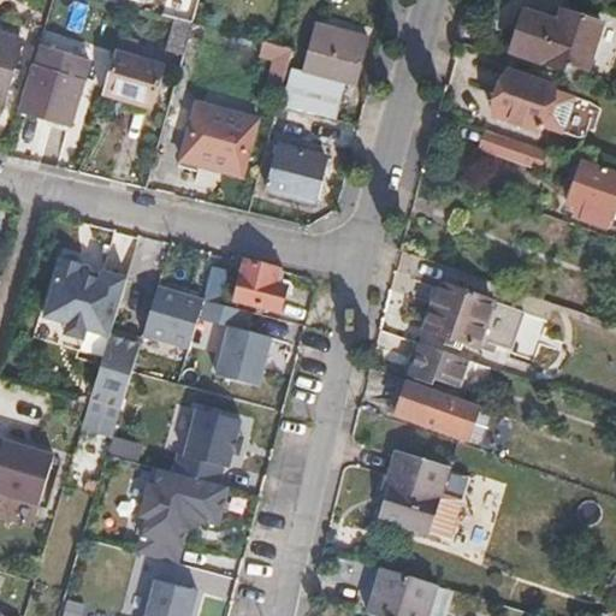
[(582,83),(600,23),(560,10),(557,21),(523,10),(508,58),(582,83)]
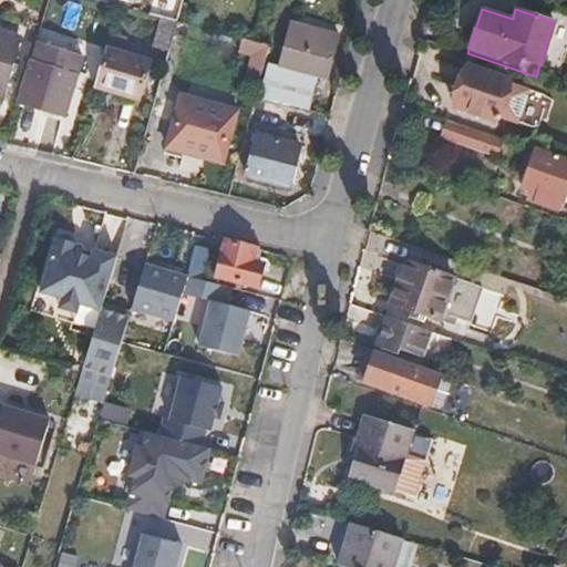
[(172,20),(156,18),(150,49),(165,51),(172,20)]
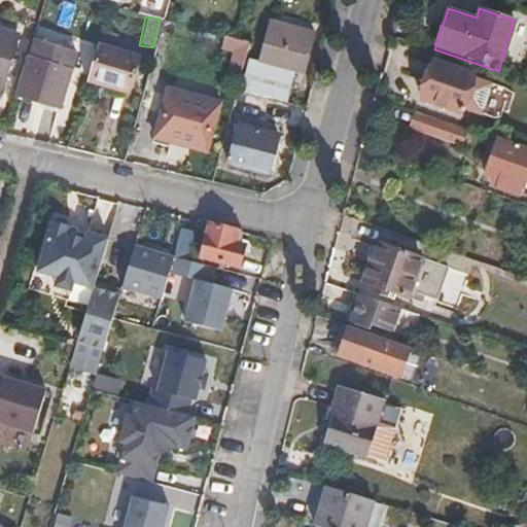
[(286,101),(294,68),(305,71),(315,31),(269,19),(259,59),(265,61),(264,66),(248,61),(242,89),(286,101)]
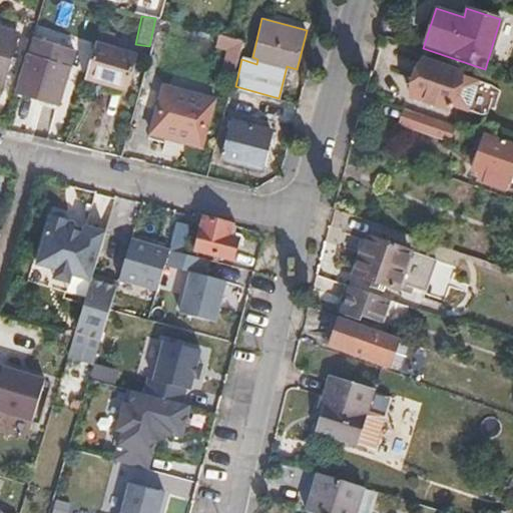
[(0,81),(4,83),(19,33),(0,28),(0,81)]
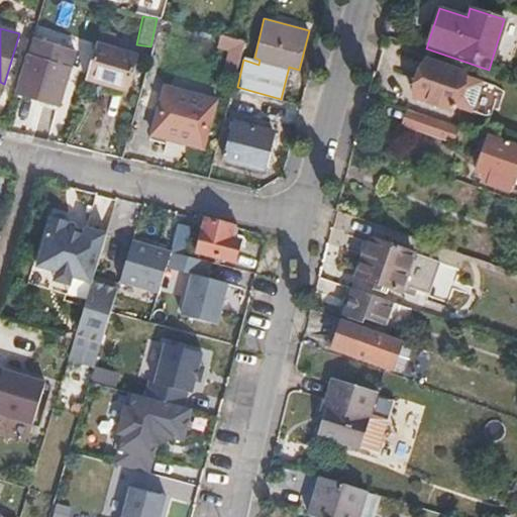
[(237,67),(240,38),(216,36),(214,49),(224,50),(223,66),(237,67)]
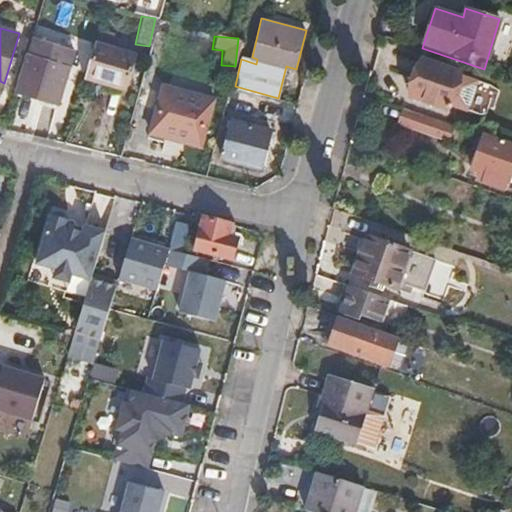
[(60,94),(72,48),(37,37),(33,56),(26,54),(16,91),(40,98),(42,89),(60,94)]
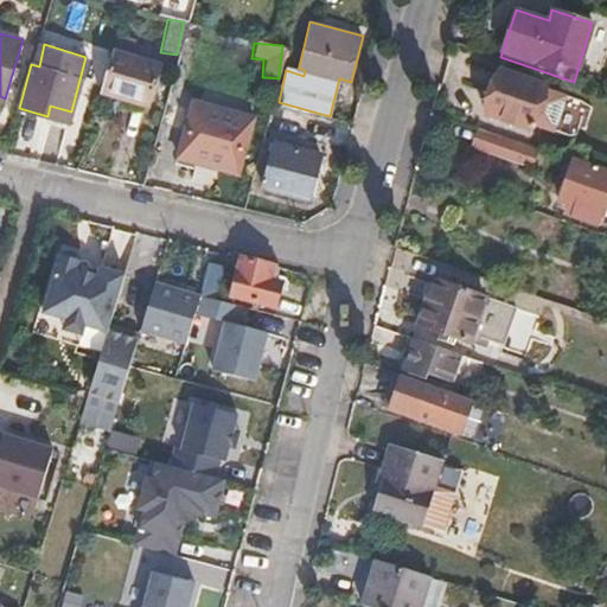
[(149,104),(161,62),(112,49),(100,91),(149,104)]
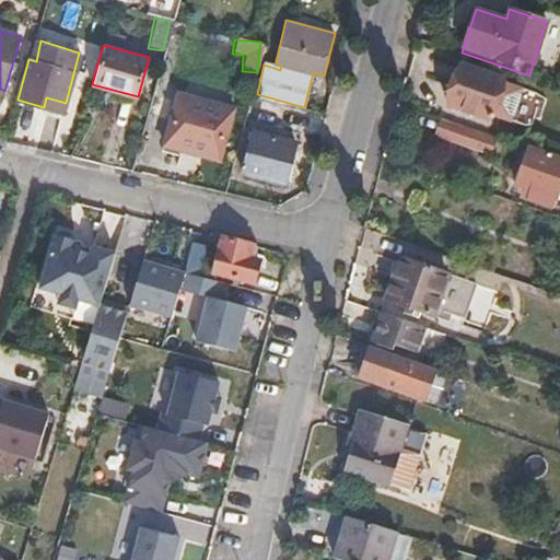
[(494,121),(498,114),(511,119),(517,116),(525,93),(523,88),(506,83),(509,78),(463,61),(447,105),(494,121)]
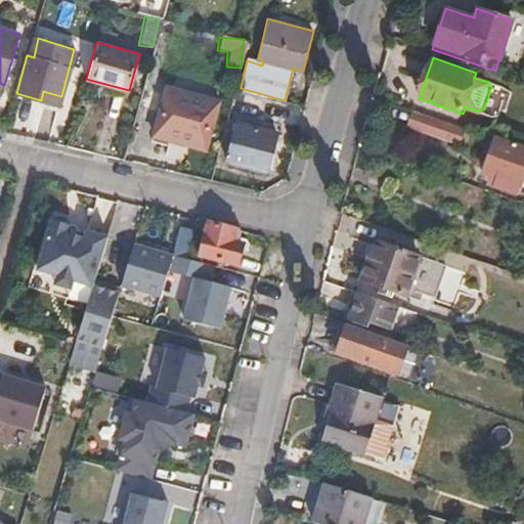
[(207,148),(219,101),(168,87),(157,125),(177,131),(175,139),(207,148)]
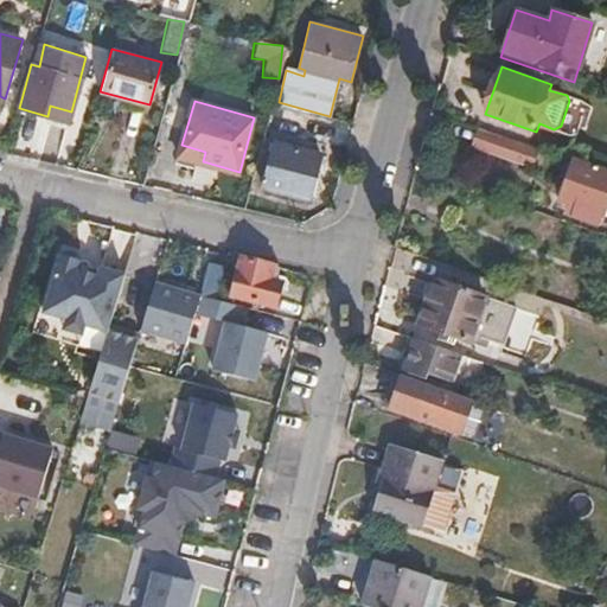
[(510,164),(518,141),(479,127),(472,148),(510,164)]
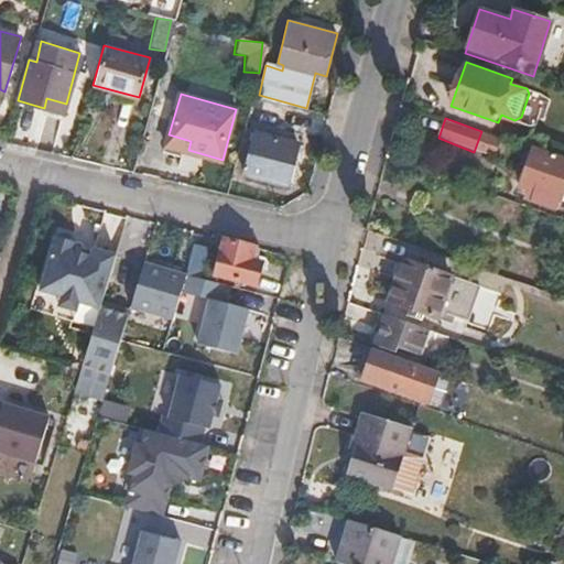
[(289,184),(300,143),(257,133),(246,172),(289,184)]
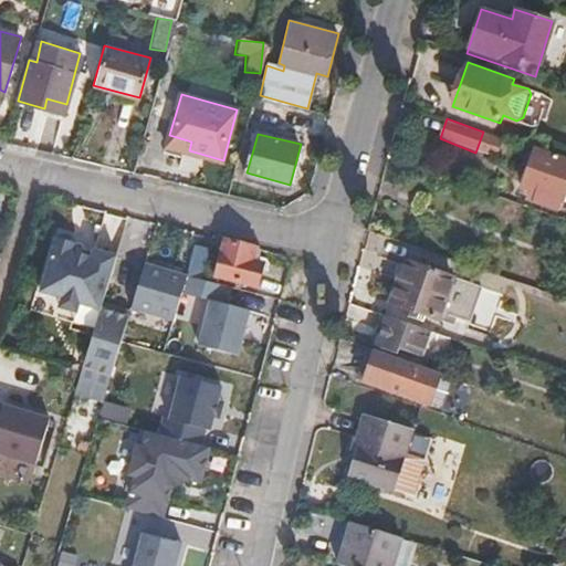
[(559,209),(565,188),(565,160),(535,148),(522,188),(536,194),(534,201),(559,209)]
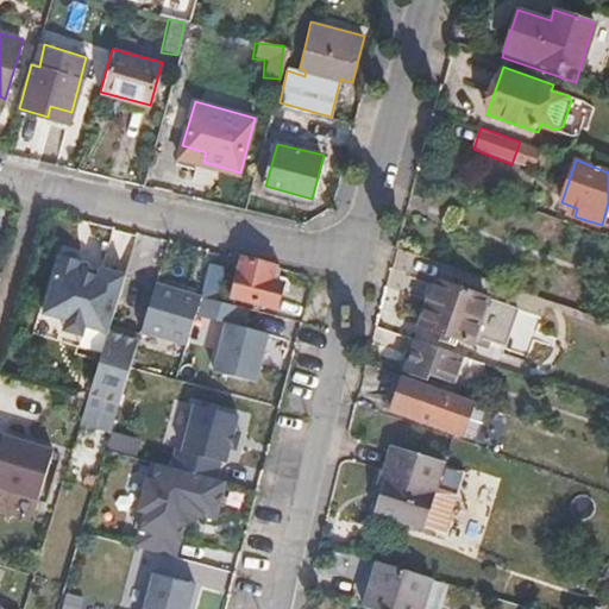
[(45,312),(48,313),(68,319),(64,328),(82,336),(86,325),(107,332),(110,325),(124,275),(100,267),(98,276),(77,269),(80,261),(76,252),(69,250),(61,256),(45,312)]
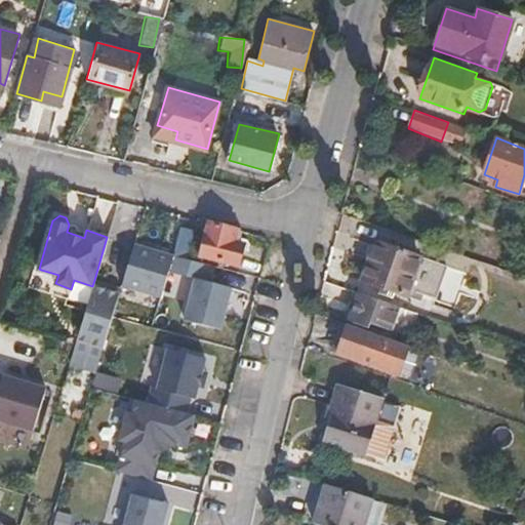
[(239,264),(243,244),(234,242),(238,229),(210,221),(201,254),(239,264)]
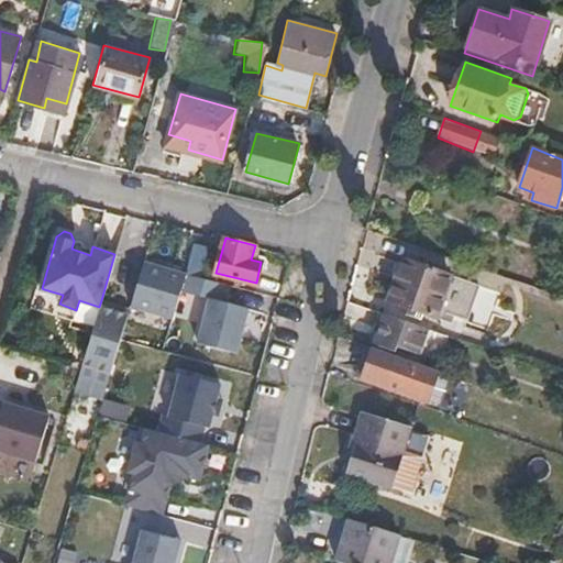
[(184,289),(188,273),(142,260),(130,304),(175,318),(184,289)]
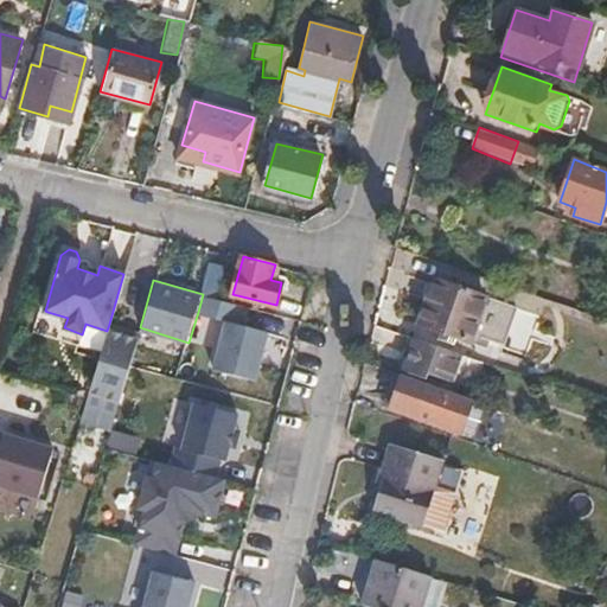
[(420,325),(447,334),(445,340),(453,343),(455,337),(471,343),(486,298),(434,280),(420,325)]
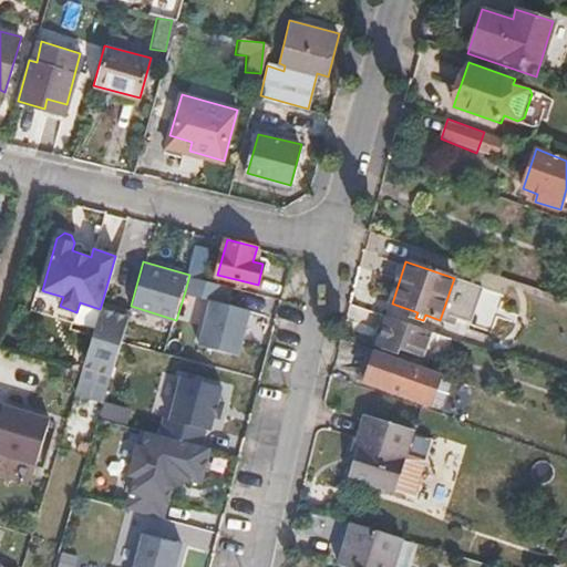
[(223,301),(228,286),(189,275),(185,291),(213,299),(200,343),(240,354),(251,310),(223,301)]
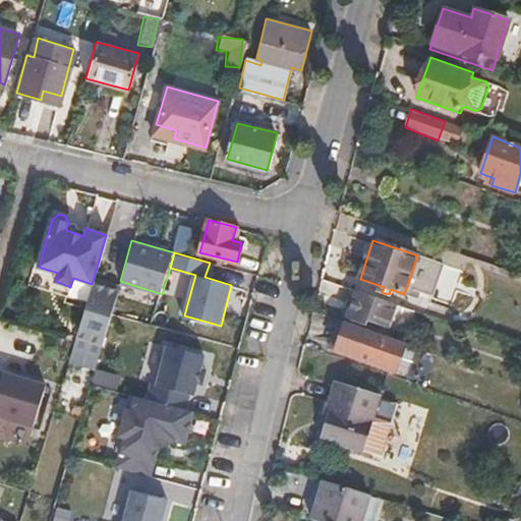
[(103,344),(118,291),(107,287),(108,283),(94,278),(92,284),(77,337),(103,344)]
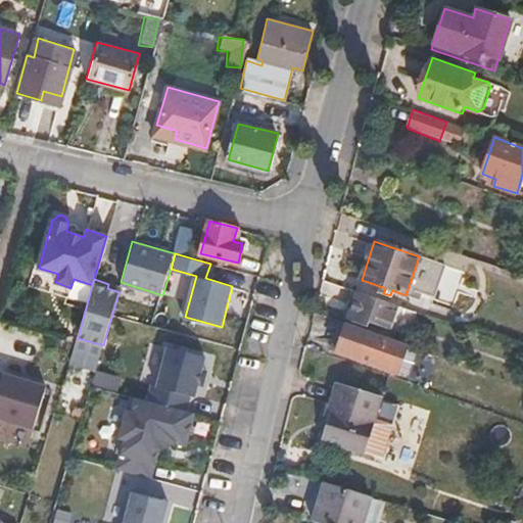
[(389,328),(397,305),(359,292),(349,320),(369,327),(370,322),(389,328)]
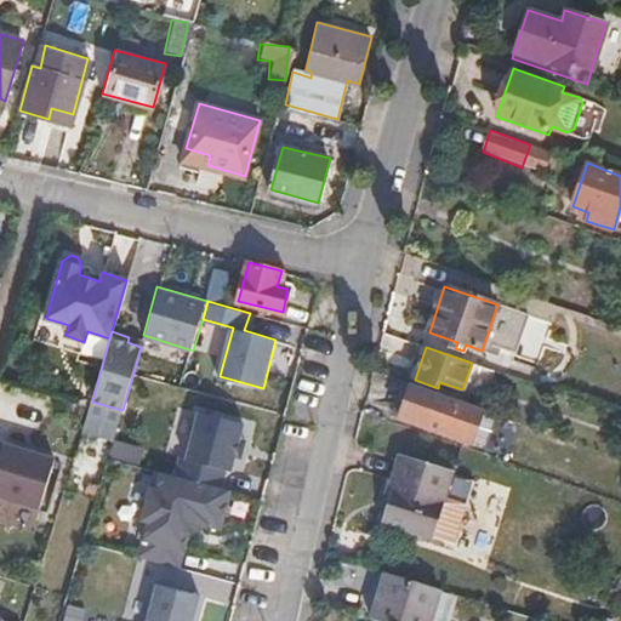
[(465,442),(477,406),(414,383),(402,420),(465,442)]
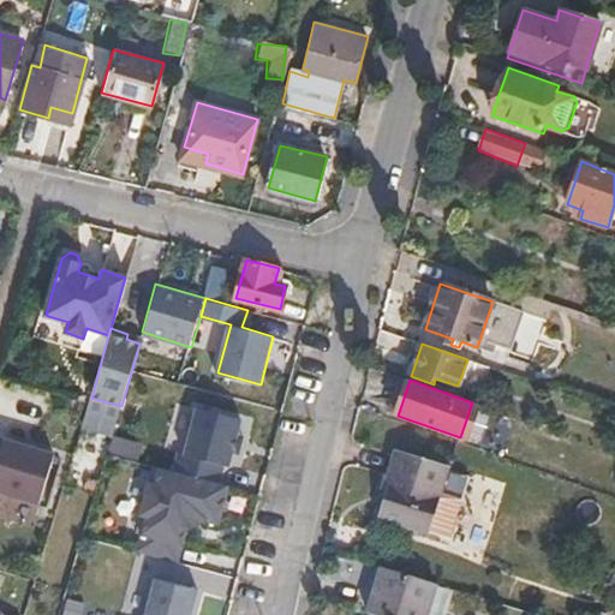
[(177,445),(186,408),(175,405),(166,442),(177,445)]
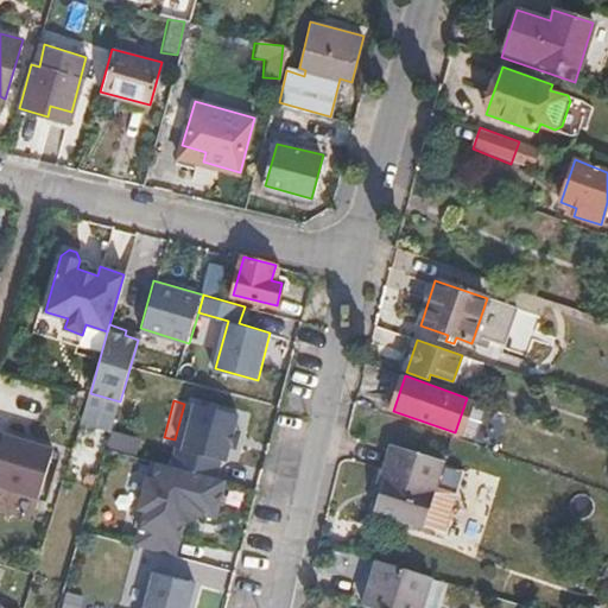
[(229,480),(220,477),(226,461),(229,462),(233,448),(239,449),(242,431),(236,430),(240,415),(196,403),(184,448),(178,447),(173,466),(159,462),(154,480),(150,477),(140,510),(147,511),(138,546),(178,556),(187,524),(183,519),(203,510),(207,513),(220,518),(229,480)]
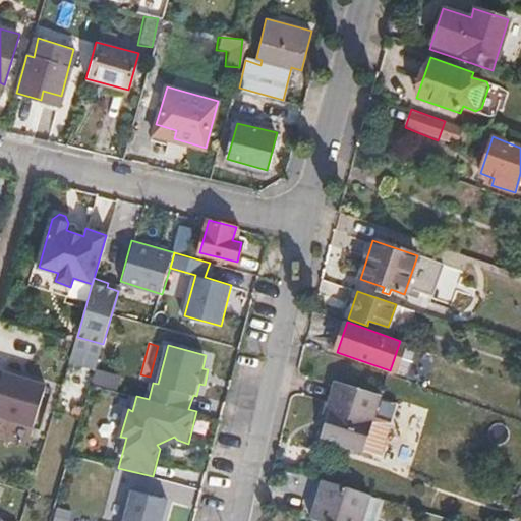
[(0,416),(33,427),(47,384),(11,373),(3,369),(0,381),(0,416)]
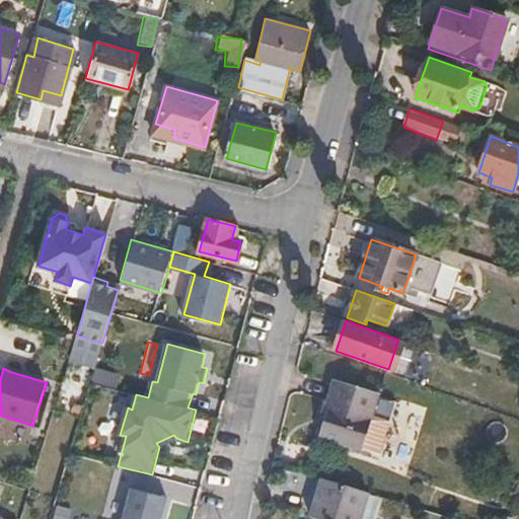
[(386,435),(397,402),(335,383),(328,402),(331,403),(321,437),(359,449),(366,428),(386,435)]
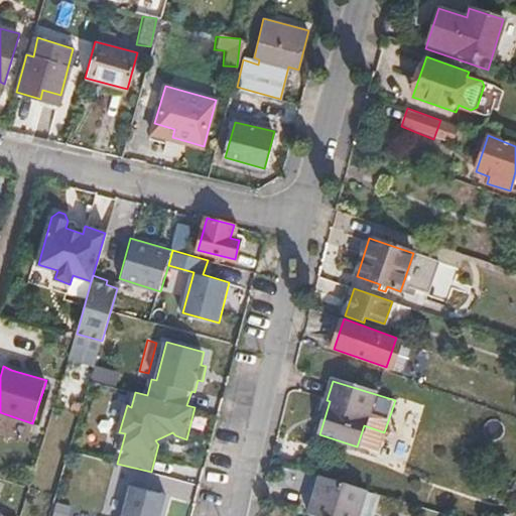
[(309,515),(358,515),(367,491),(321,477),(308,515),(309,515)]
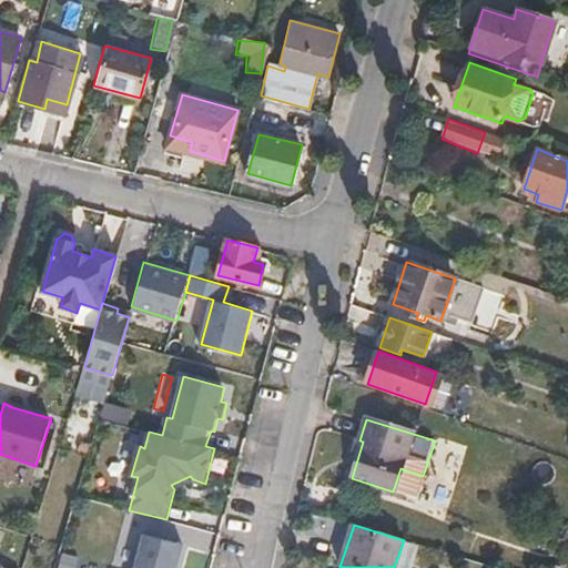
[(174,567),(181,545),(144,535),(134,567),(174,567)]
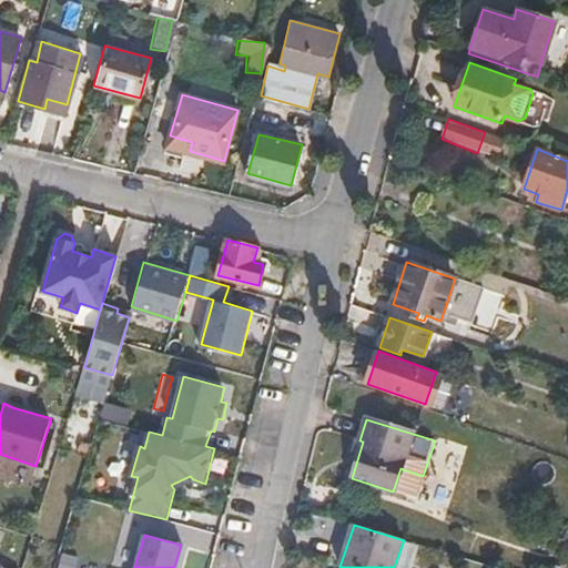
[(72,567),(77,556),(60,551),(53,567),(72,567)]
